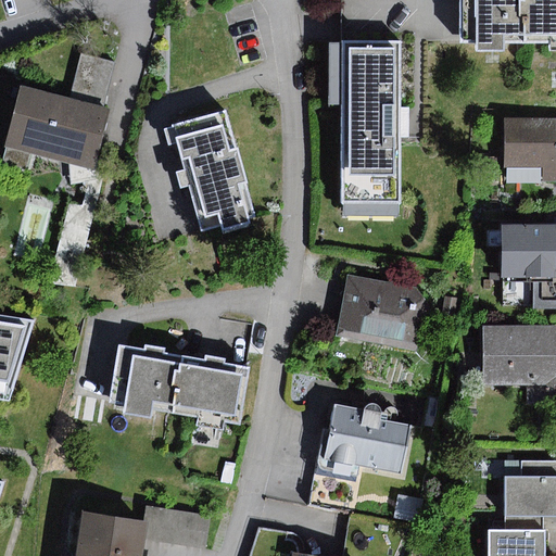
[(555,0),(462,0),(462,45),(480,45),(480,54),(508,54),(508,42),(553,42),(553,51),(555,50),(555,0)]
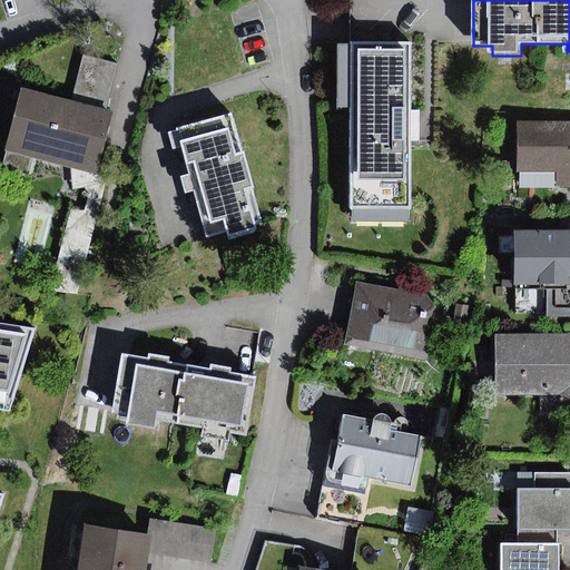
[(412,42),(349,42),(349,207),(411,208),(411,129),(412,69),(412,42)]
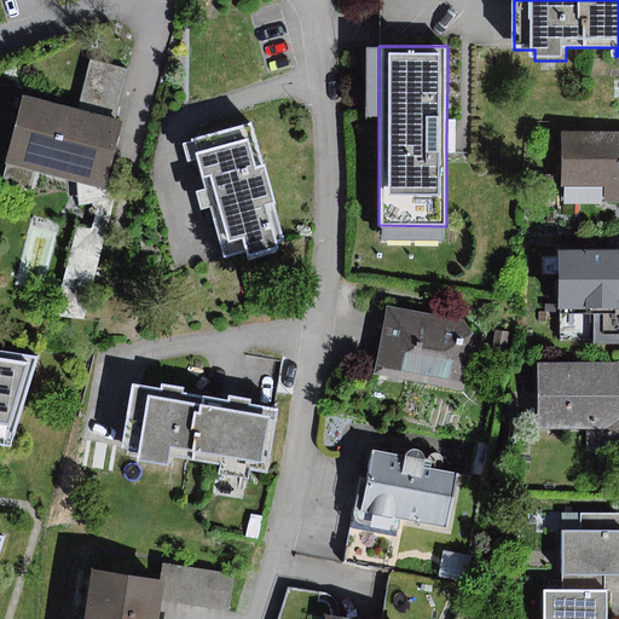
[(91,61),(77,110),(116,121),(129,70),(91,61)]
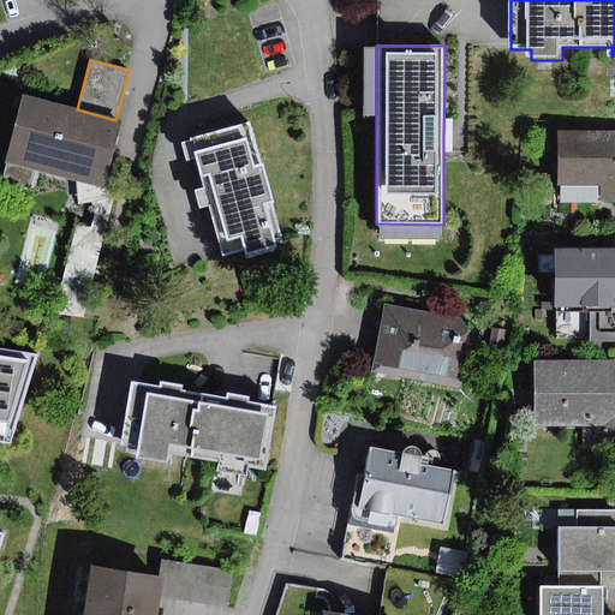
[(77,109),(23,95),(5,162),(105,190),(123,123),(115,120),(77,109)]
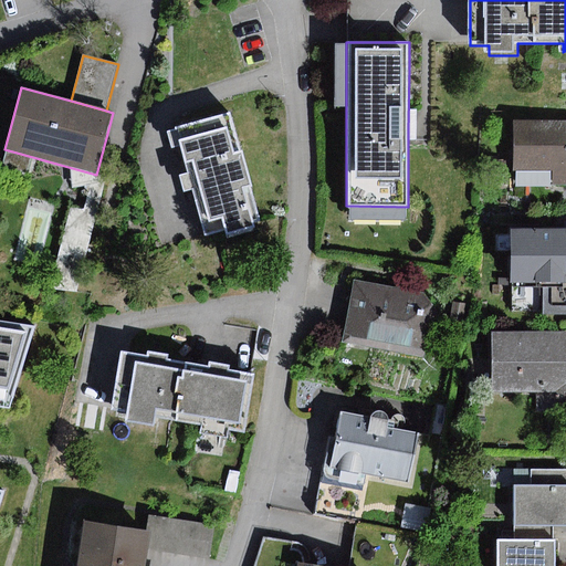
[(231,112),(176,127),(176,129),(169,132),(173,146),(182,144),(190,173),(178,176),(182,194),(194,190),(205,233),(227,228),(229,234),(254,228),(252,221),(260,219),(231,112)]
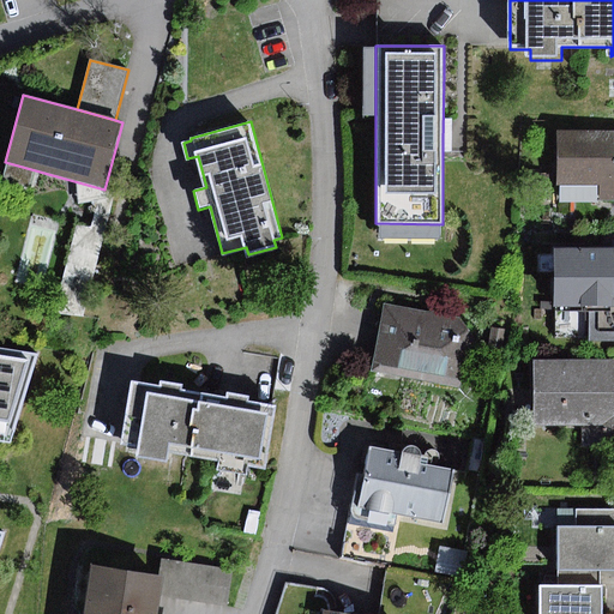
[(613,132),(559,132),(558,187),(599,187),(599,200),(613,200),(613,132)]
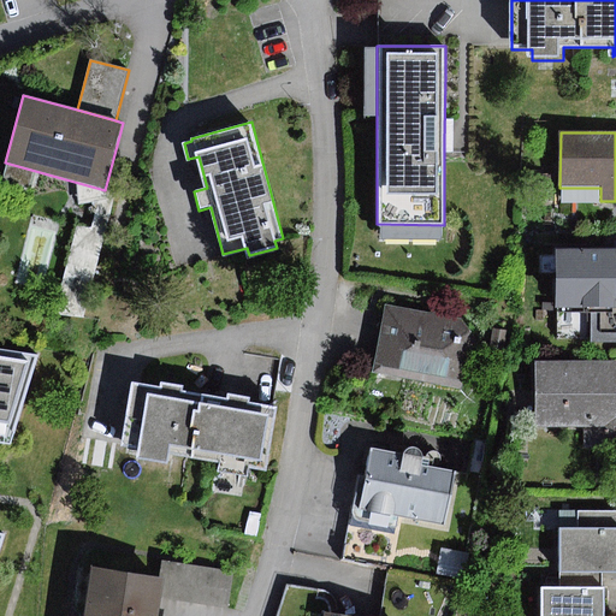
[(550,175),(528,175),(528,189),(550,189),(550,175)]
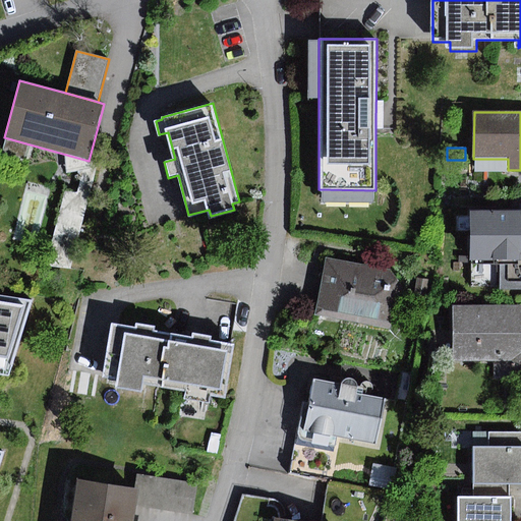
[(520,211),(471,212),(472,261),(501,261),(501,289),(520,289),(520,211)]
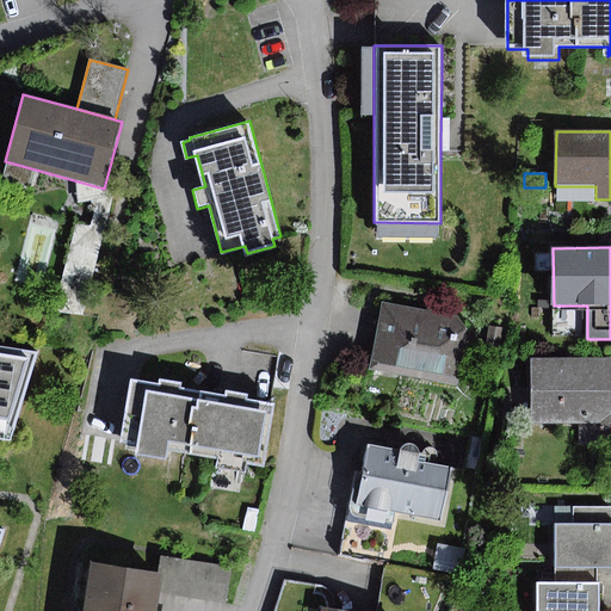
[(458,315),(380,300),(365,368),(461,388),(471,338),(458,315)]
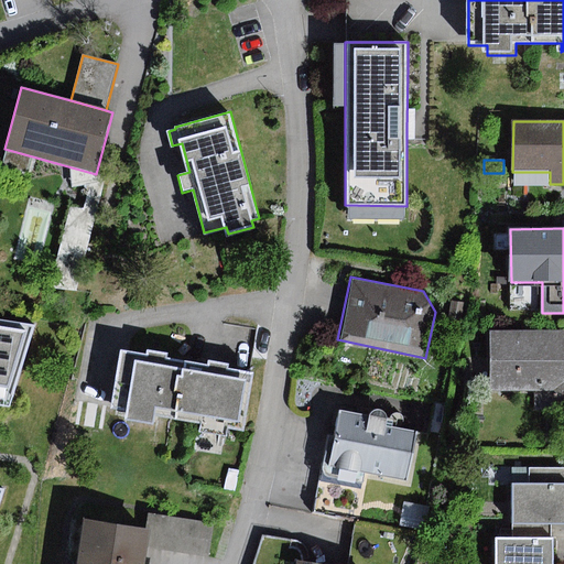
[(452,301),(447,318),(461,321),(464,304),(452,301)]
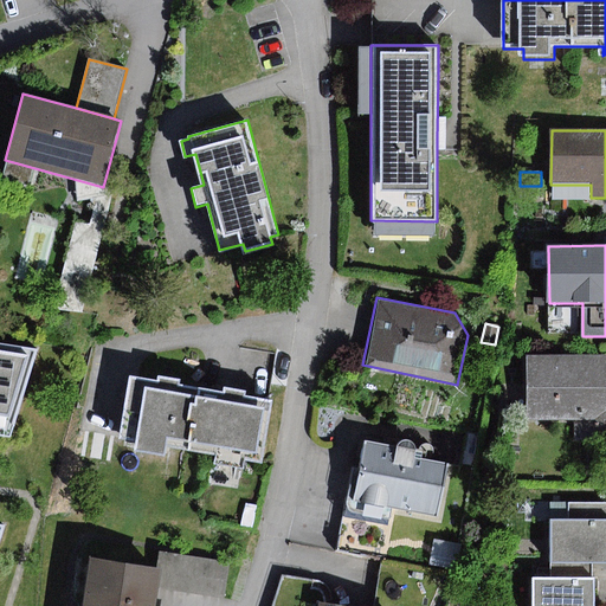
[(38,349),(0,343),(0,434),(11,437),(38,349)]
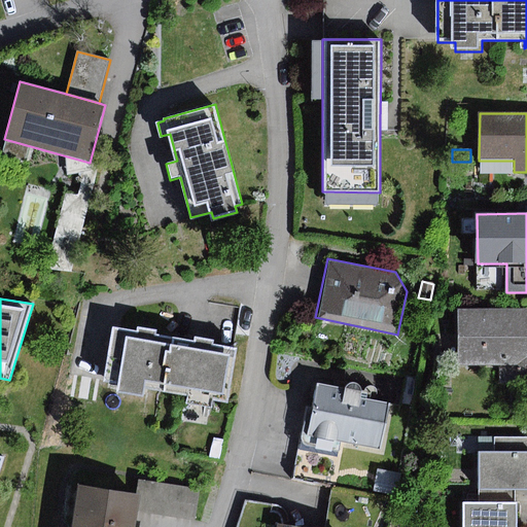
[(526,309),(459,310),(459,366),(500,366),(500,383),(526,383),(526,309)]
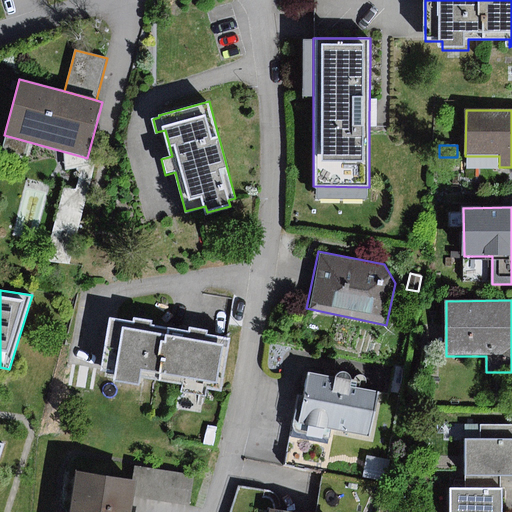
[(135,324),(111,320),(103,369),(117,371),(115,381),(140,386),(141,378),(181,385),(180,393),(207,398),(208,390),(223,392),(232,339),(208,335),(209,331),(191,328),(190,333),(150,326),(151,323),(135,320),(135,324)]
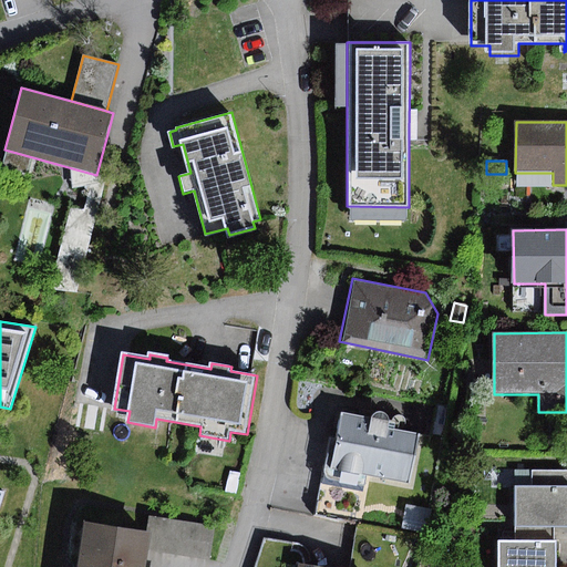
[(436,404),(431,435),(443,436),(447,406),(436,404)]
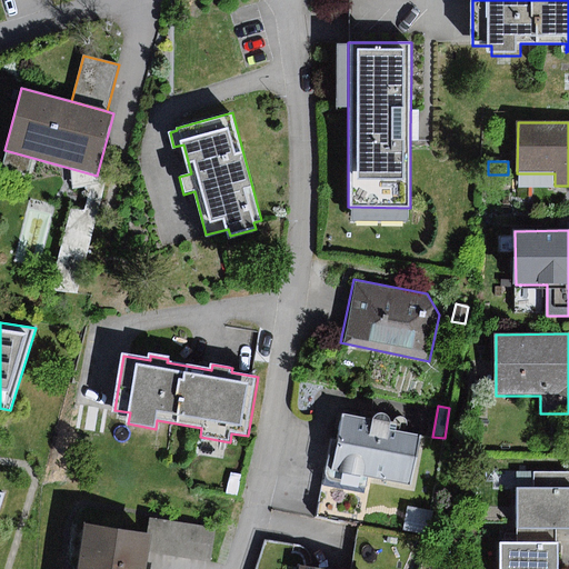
[(373,420),(345,415),(339,442),(333,470),(410,486),(420,433),(391,430),(392,425),(392,421),(390,417),(387,415),(383,415),(379,415),(377,416),(375,418),(373,420)]
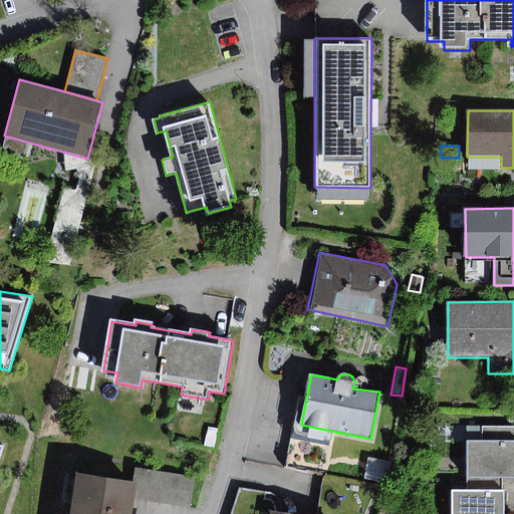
[(301,425),(306,400),(299,398),(286,465),(384,484),(402,396),(379,392),(370,439),(301,425)]
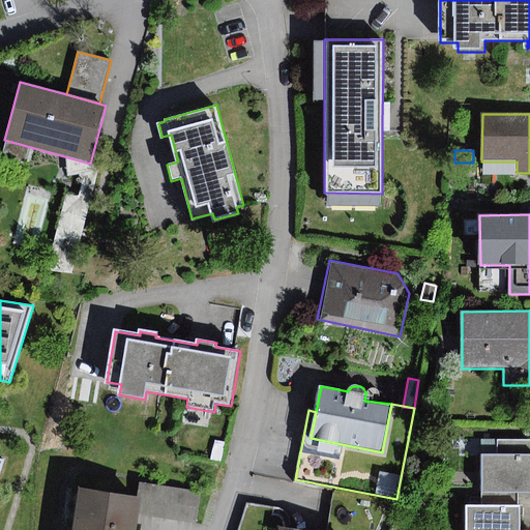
[(529,439),(497,439),(497,455),(529,454),(529,439)]
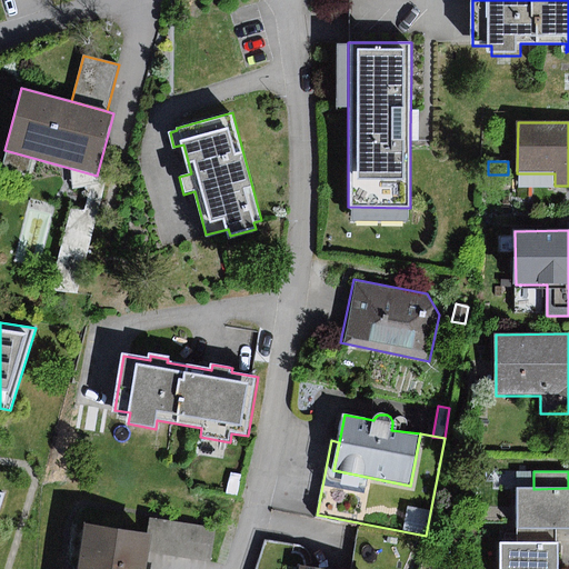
[(568,488),(533,489),(517,489),(517,529),(558,528),(568,528),(568,488)]
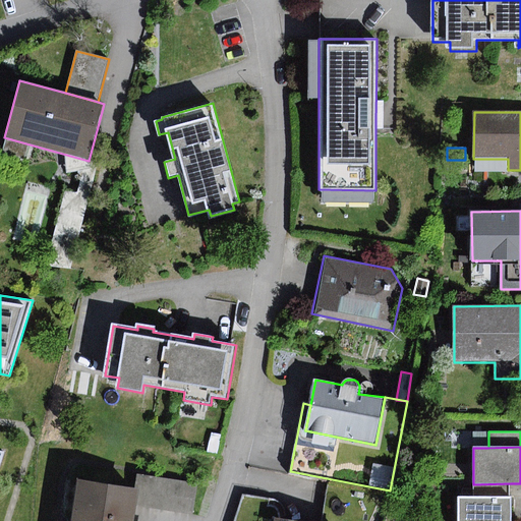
[(141,475),(138,490),(136,505),(193,514),(198,484),(141,475)]
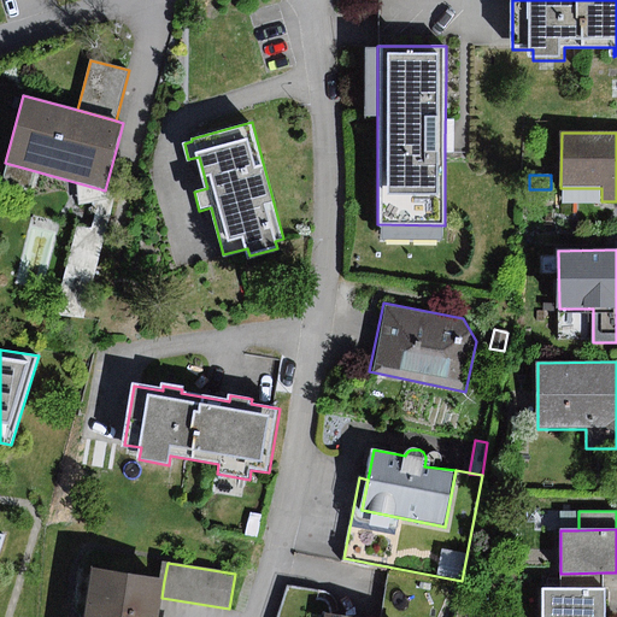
[(164,581),(92,570),(84,616),(158,616),(162,598),(164,581)]
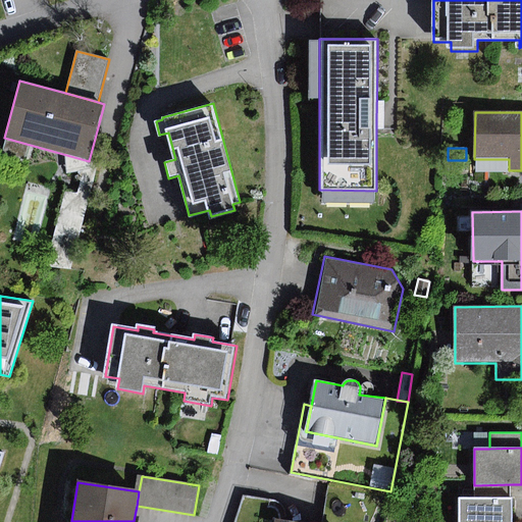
[(512,484),(474,485),(474,500),(512,499),(512,484)]
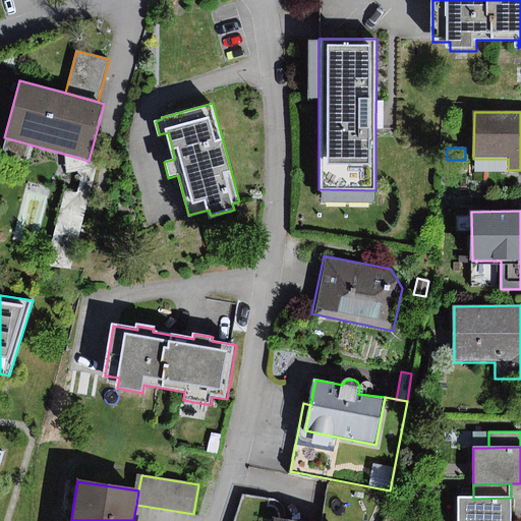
[(234,520),(275,520),(276,519),(286,520),(286,513),(283,506),(279,502),(274,501),(242,497),(234,520)]
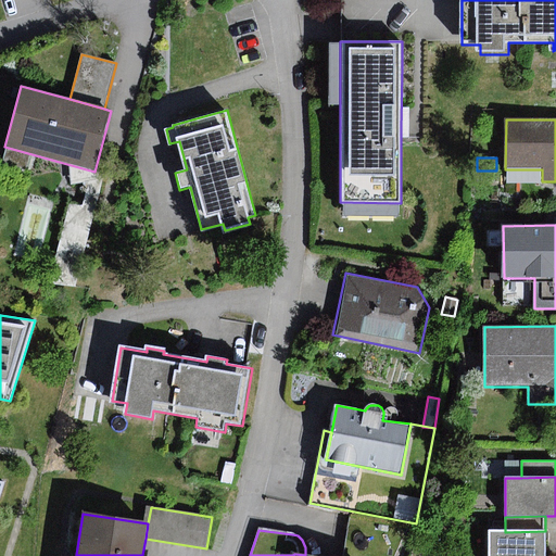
[(505,532),(489,532),(488,555),(545,555),(545,531),(505,532)]
